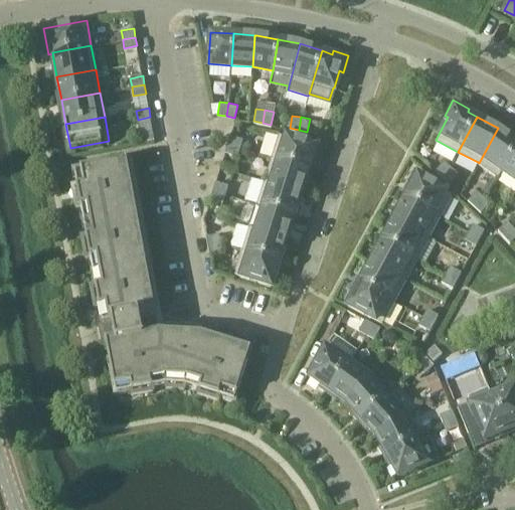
[(502,169),(514,149),(514,140),(498,128),(479,163),(498,176),(502,170),(502,169)]
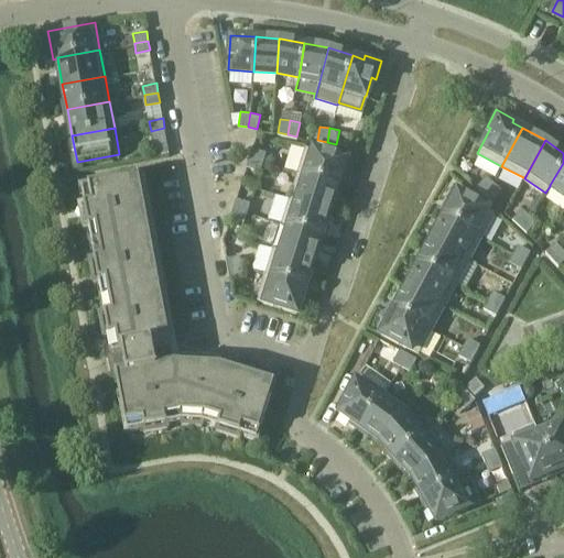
[(305,144),(296,171),(337,184),(340,174),(345,175),(350,155),(333,150),(332,153),(305,144)]
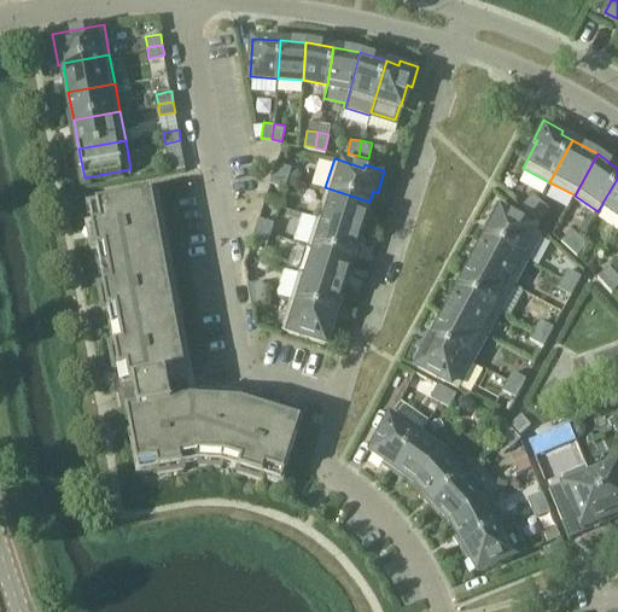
[(277,161),(273,170),(289,175),(291,165),(277,161)]
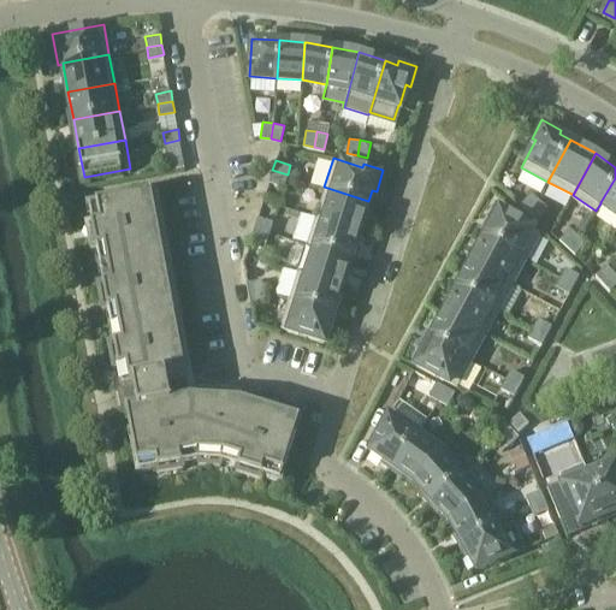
[(284,185),(288,175),(272,170),(270,181),(284,185)]
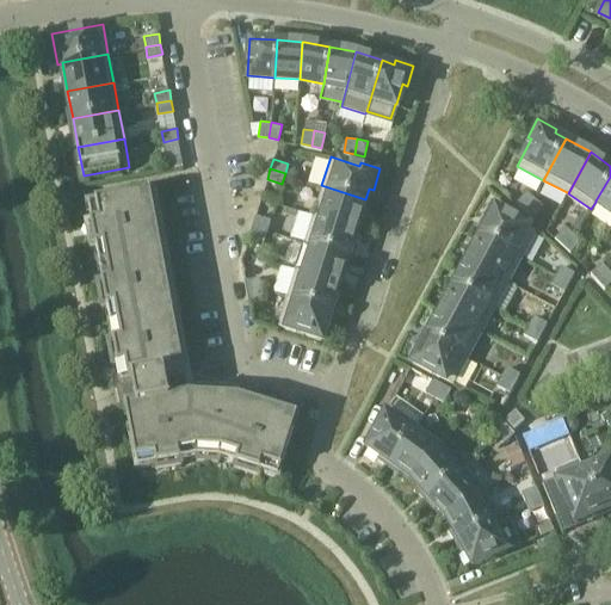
[(610,211),(610,177),(596,201),(596,202),(610,211)]
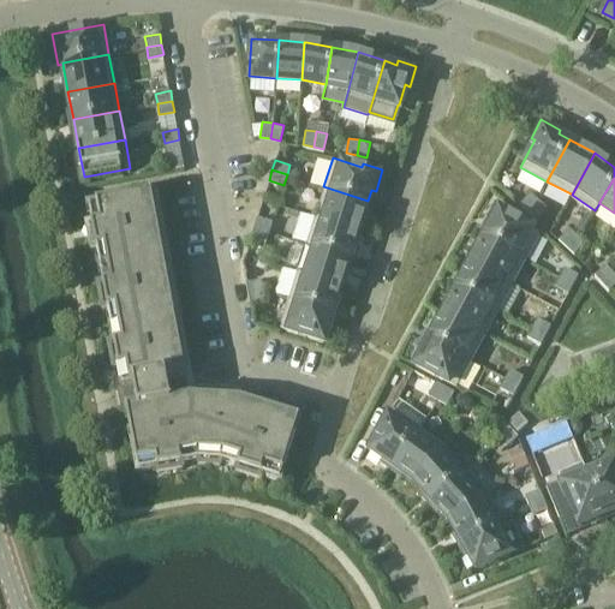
[(368,201),(323,186),(315,214),(359,228),(368,201)]
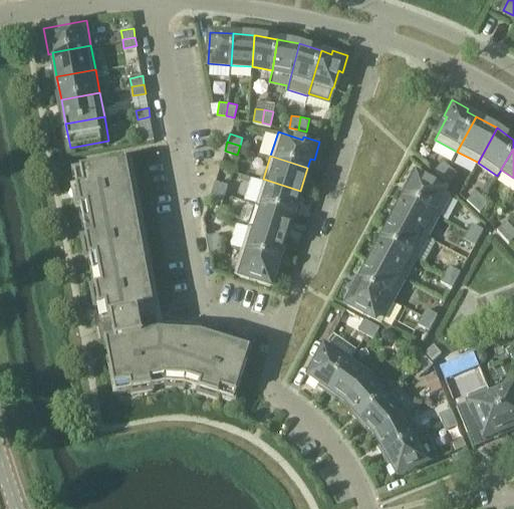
[(441,175),(450,165),(443,159),(434,169),(441,175)]
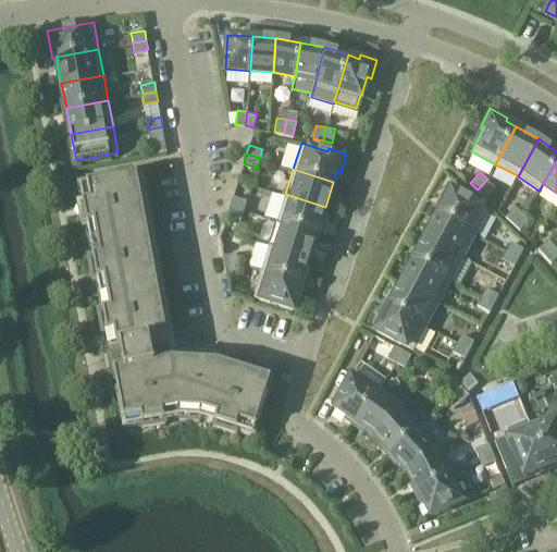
[(168,338),(136,173),(79,183),(84,203),(88,201),(91,220),(87,221),(94,256),(98,255),(102,274),(97,276),(103,310),(109,309),(112,328),(107,329),(111,348),(121,346),(124,366),(114,368),(125,425),(144,421),(143,417),(161,413),(162,418),(182,415),(181,411),(199,412),(198,415),(217,421),(218,417),(236,422),(235,427),(252,433),(271,378),(217,360),(170,358),(152,362),(149,341),(168,338)]
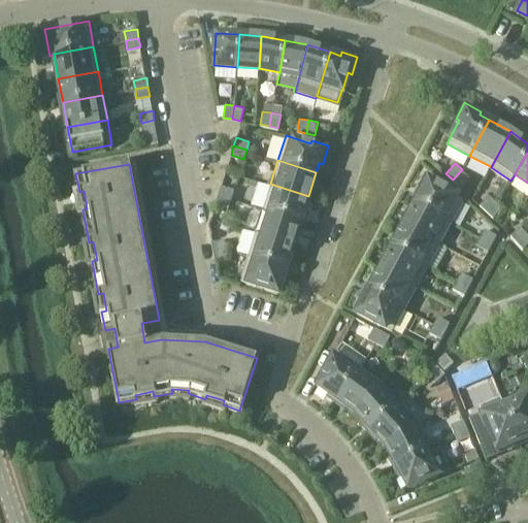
[(462,169),(453,180),(460,186),(468,175),(462,169)]
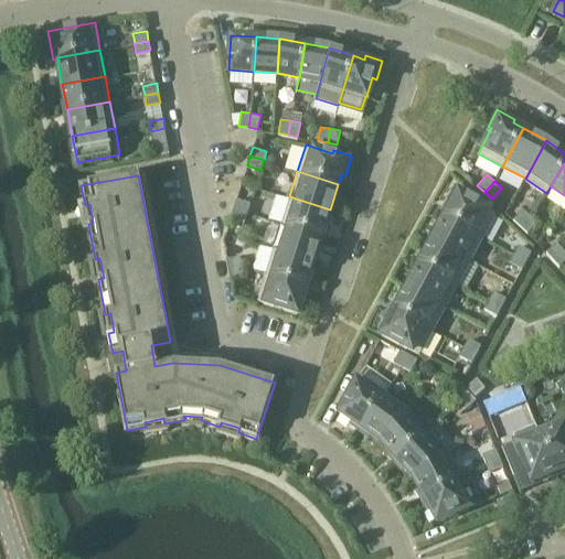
[(450,205),(445,215),(482,235),(496,211),(471,197),(473,194),(456,185),(447,203),(450,205)]
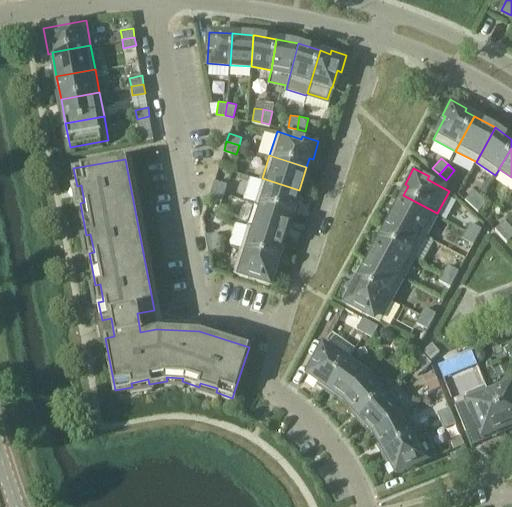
[(299,190),(262,178),(254,202),(262,204),(262,203),(292,213),(299,190)]
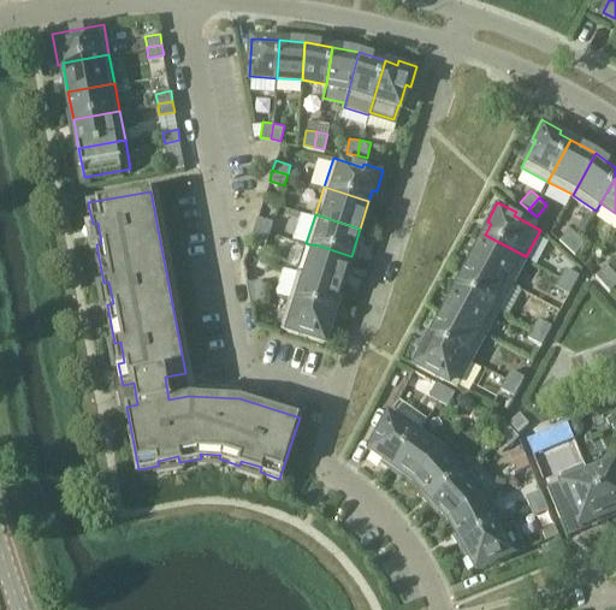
[(258,215),(255,225),(270,230),(273,220),(258,215)]
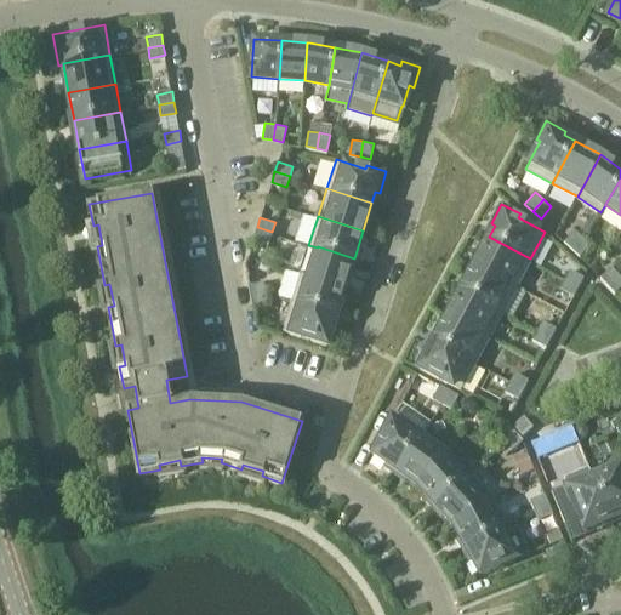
[(268,243),(272,232),(257,227),(254,238),(268,243)]
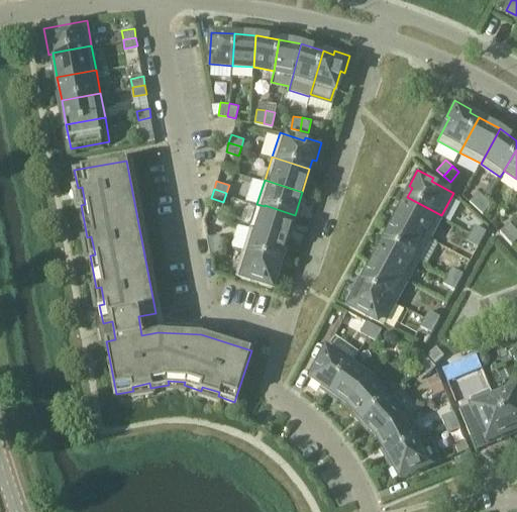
[(470,200),(476,206),(485,196),(479,190),(470,200)]
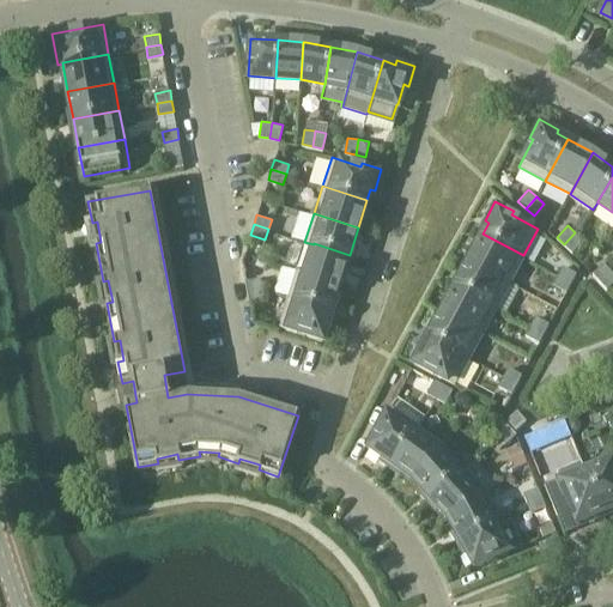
[(583,240),(575,232),(564,244),(571,252),(583,240)]
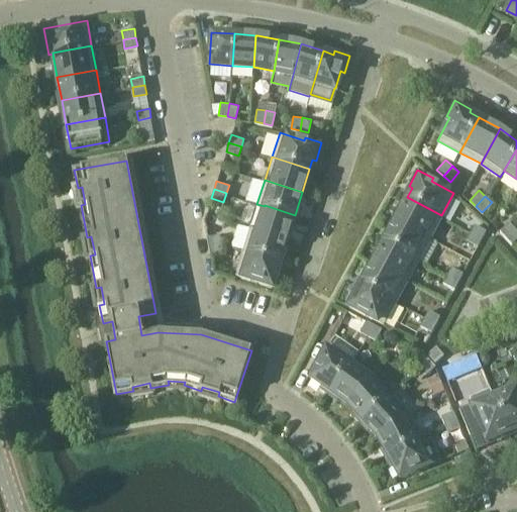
[(407,197),(396,218),(430,237),(441,215),(407,197)]
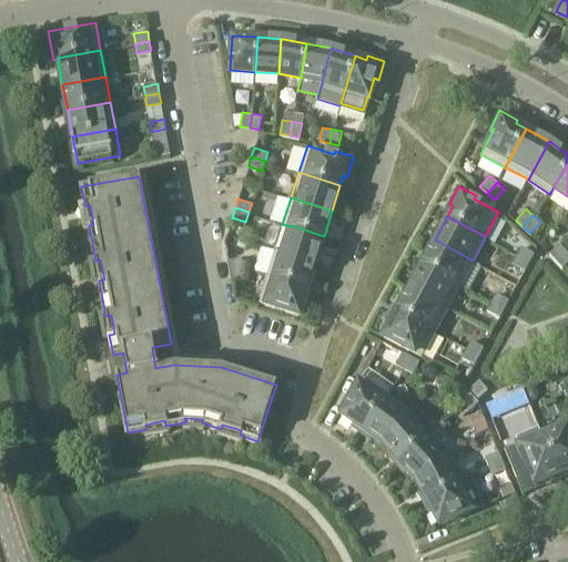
[(291,226),(283,249),(283,251),(315,262),(324,236),(291,225),(291,226)]
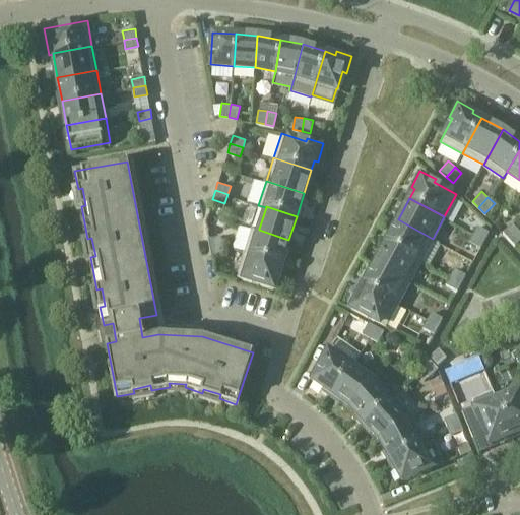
[(398,219),(386,241),(421,260),(433,239),(398,219)]
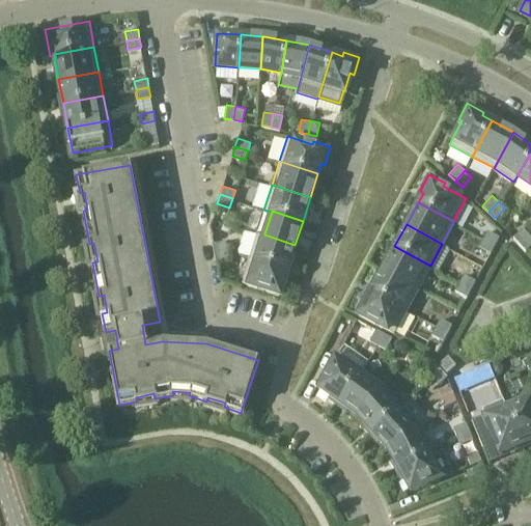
[(520,242),(529,233),(523,226),(513,236),(520,242)]
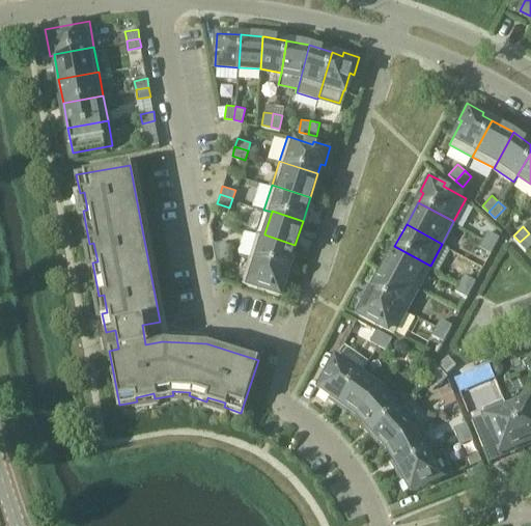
[(487,229),(483,238),(495,244),(499,236),(487,229)]
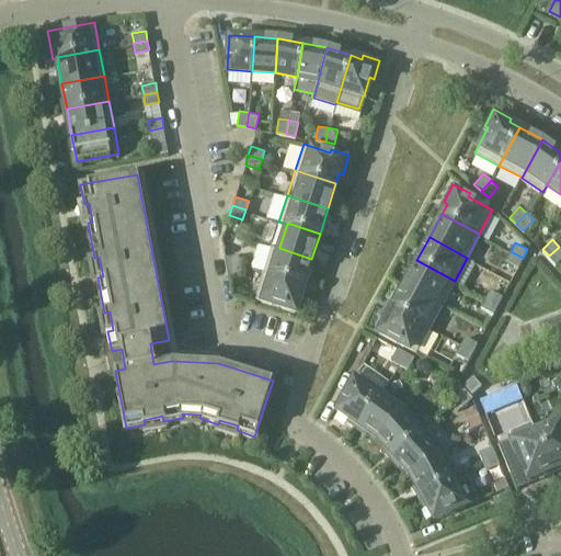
[(279,248),(279,247),(271,245),(263,271),(304,284),(311,259),(279,248)]
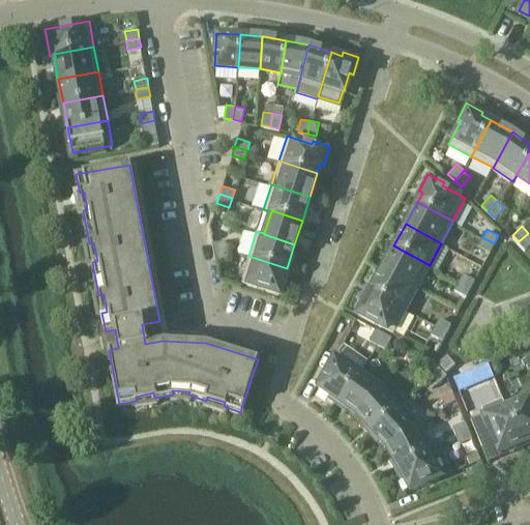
[(529,234),(528,233),(519,241),(525,249),(529,243),(529,234)]
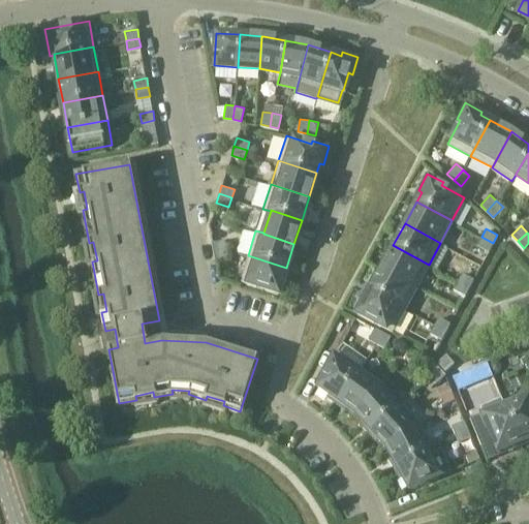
[(489,250),(493,243),(481,237),(476,244),(489,250)]
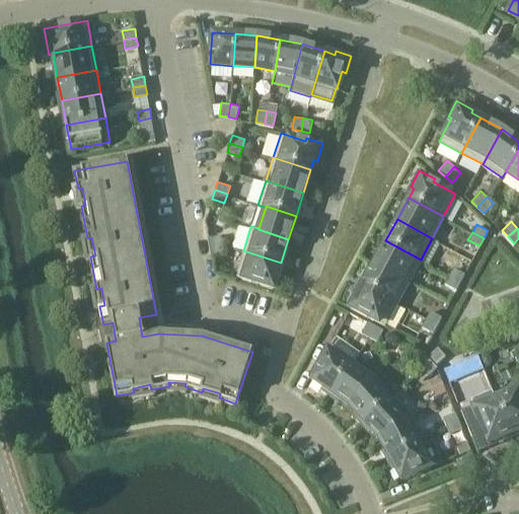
[(208,236),(209,245),(222,243),(221,234),(208,236)]
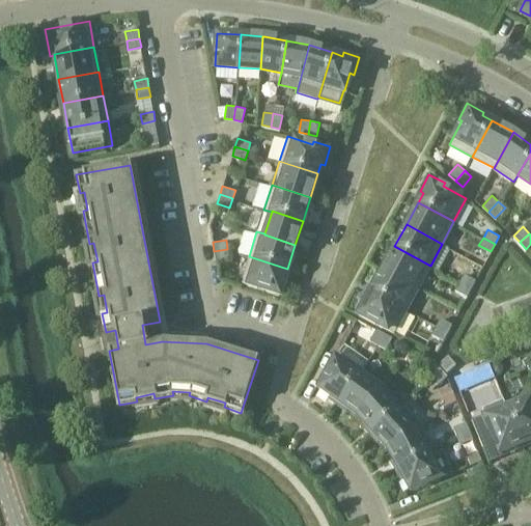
[(394,246),(383,268),(418,287),(430,266),(394,246)]
